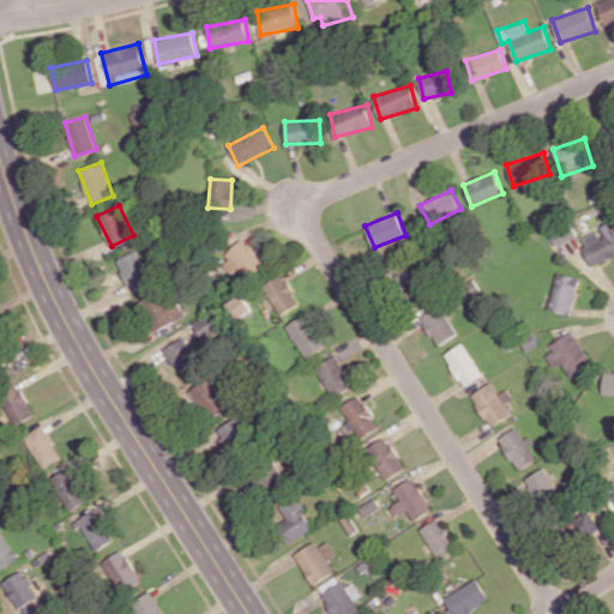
[(593,265),(613,256),(613,222),(600,229),(600,230),(581,239),(593,265)]
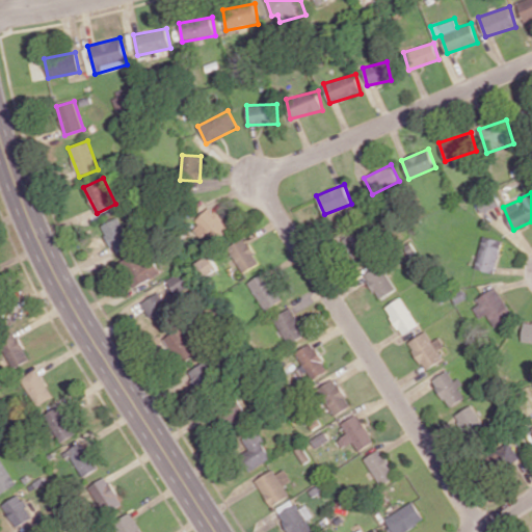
[(482,212),(500,206),(496,193),(477,200),(482,212)]
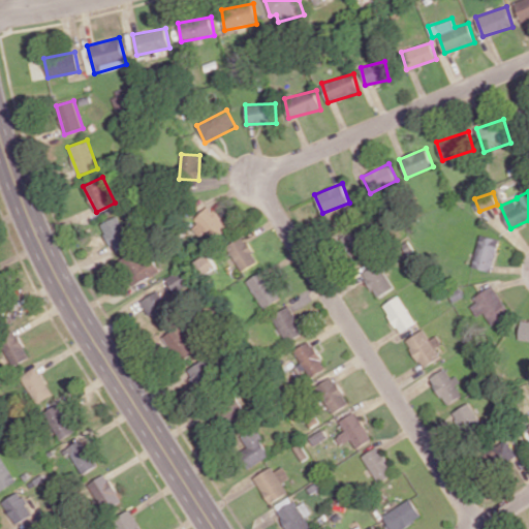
[(199,236),(206,230),(214,240),(228,226),(210,207),(190,224),(199,236)]
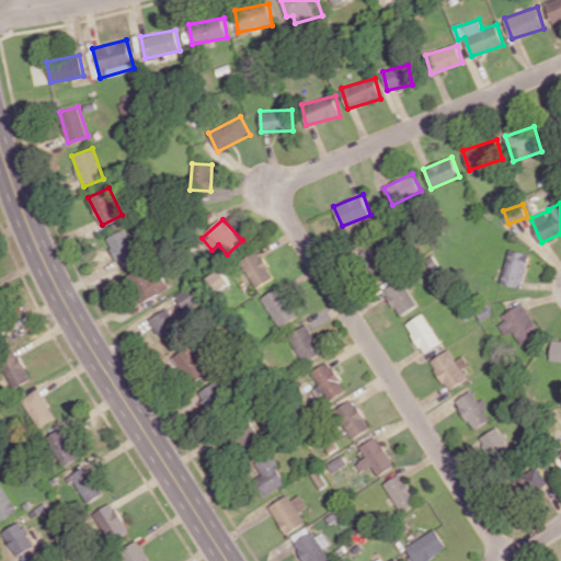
[(139,256),(127,228),(106,237),(118,265),(139,256)]
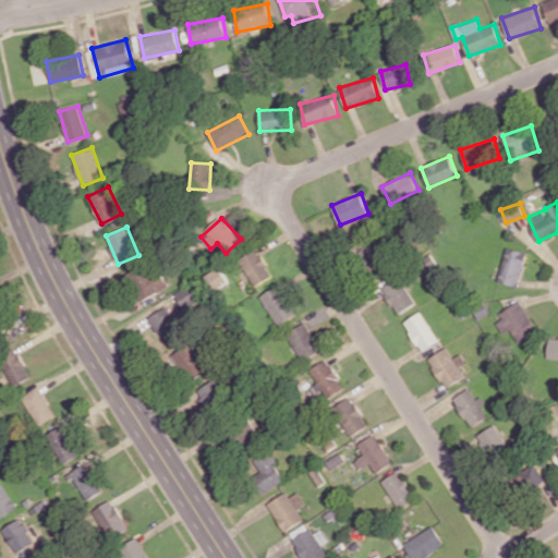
[(521,286),(525,251),(505,247),(499,282),(521,286)]
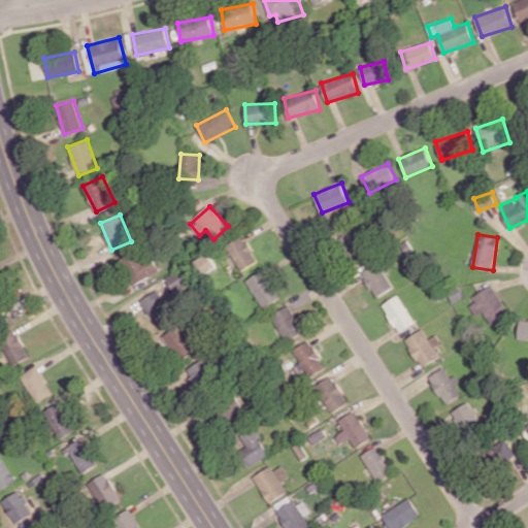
[(258,260),(242,235),(226,245),(241,270),(258,260)]
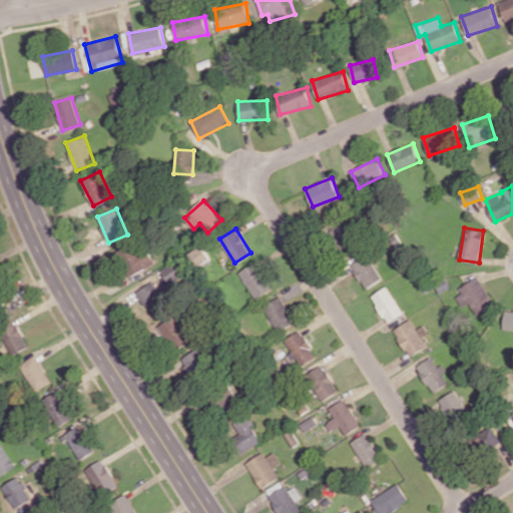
[(117,252),(130,277),(155,264),(143,239),(117,252)]
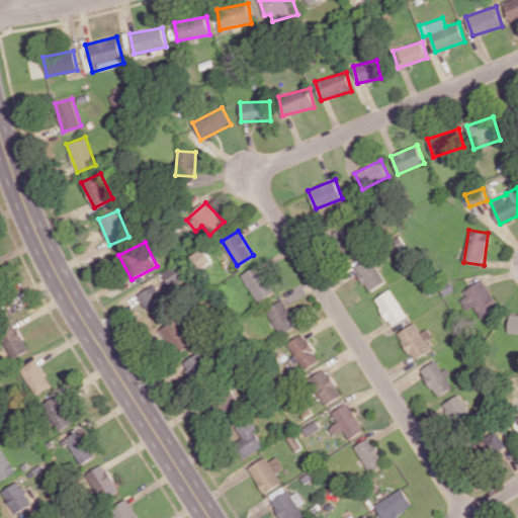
[(211,263),(206,248),(191,254),(197,268),(211,263)]
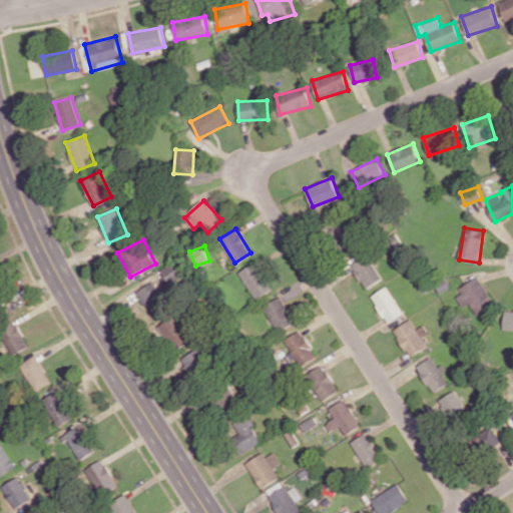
[(367,289),(382,278),(365,253),(350,265),(367,289)]
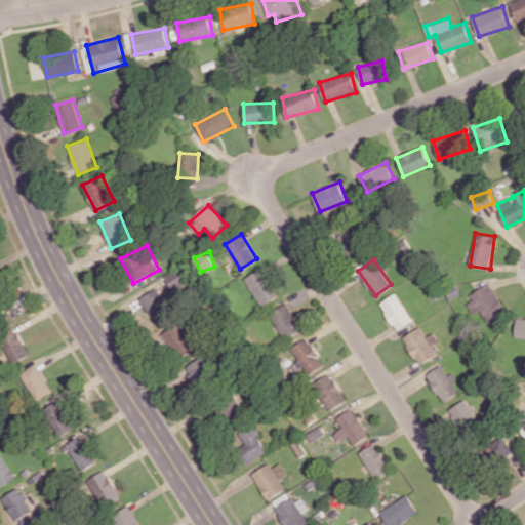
[(173,290),(188,282),(179,268),(165,276),(173,290)]
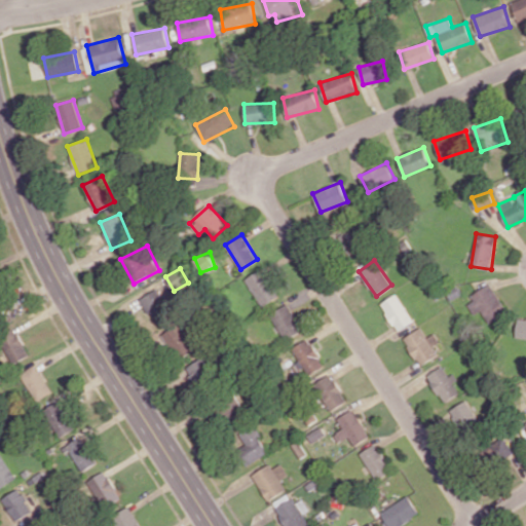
[(278,296),(262,268),(245,278),(262,306),(278,296)]
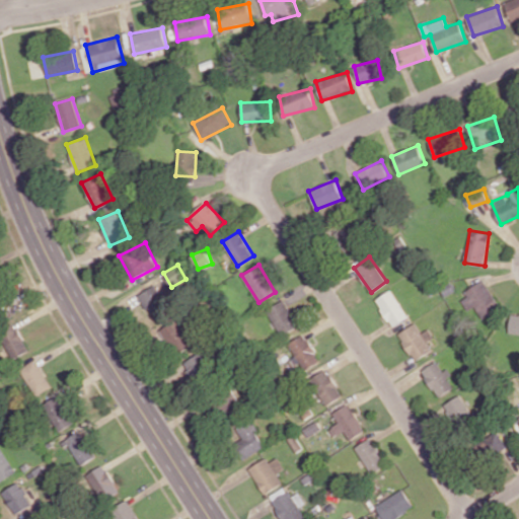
[(475,306),(483,318),(500,308),(486,282),(459,296),(467,310),(475,306)]
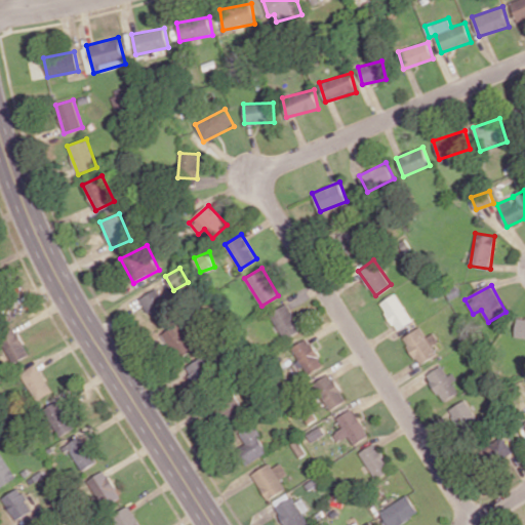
[(139,298),(150,315),(157,311),(158,312),(168,306),(157,287),(139,298)]
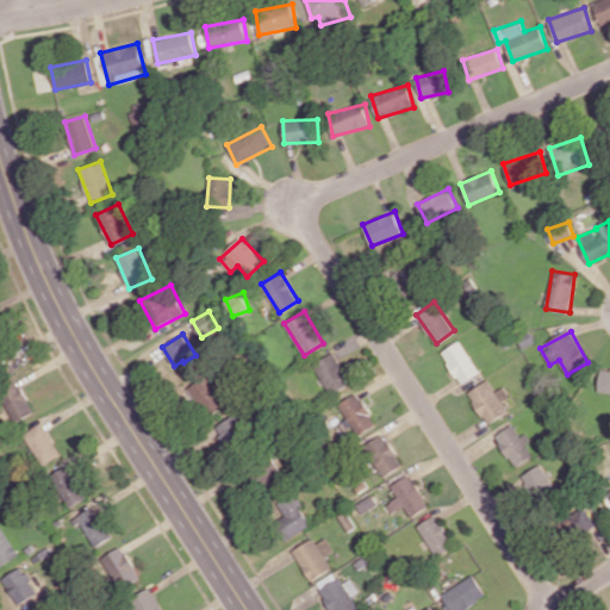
[(442,352),(460,384),(479,373),(460,341),(442,352)]
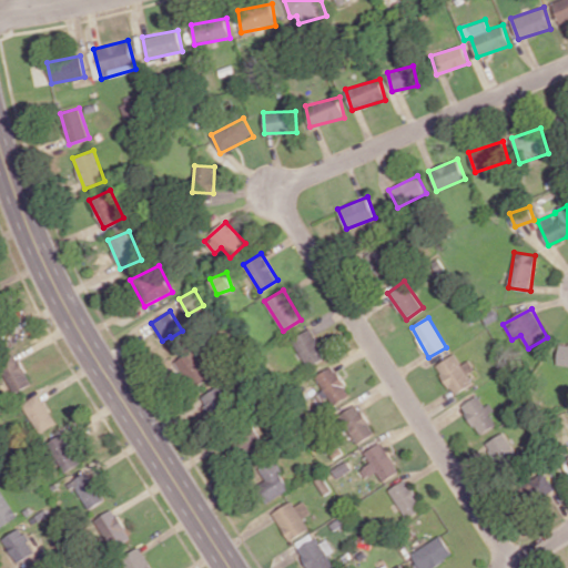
[(326,357),(310,328),(292,340),(308,367),(326,357)]
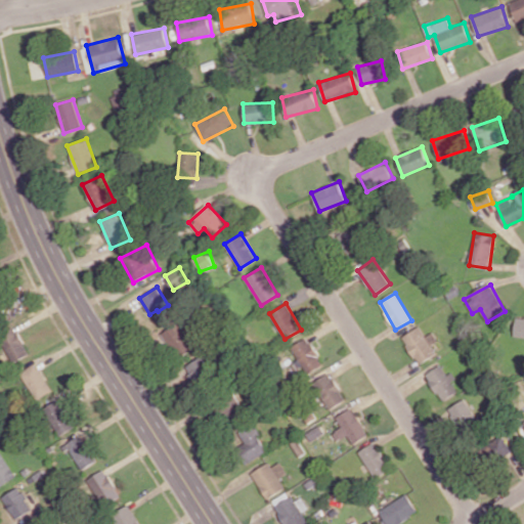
[(194,347),(181,321),(162,331),(175,357),(194,347)]
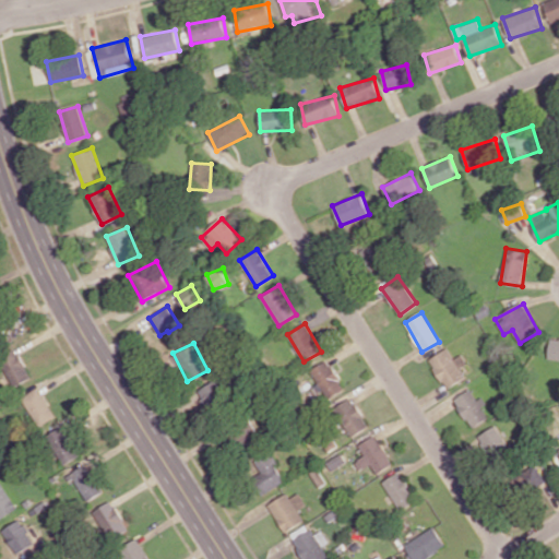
[(462,354),(453,358),(448,348),(429,358),(445,389),(465,378),(460,368),(467,364),(462,354)]
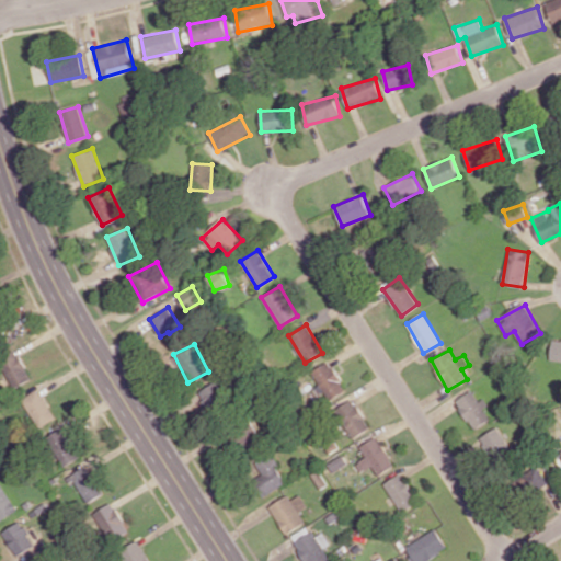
[(1,362),(13,388),(31,379),(20,353),(1,362)]
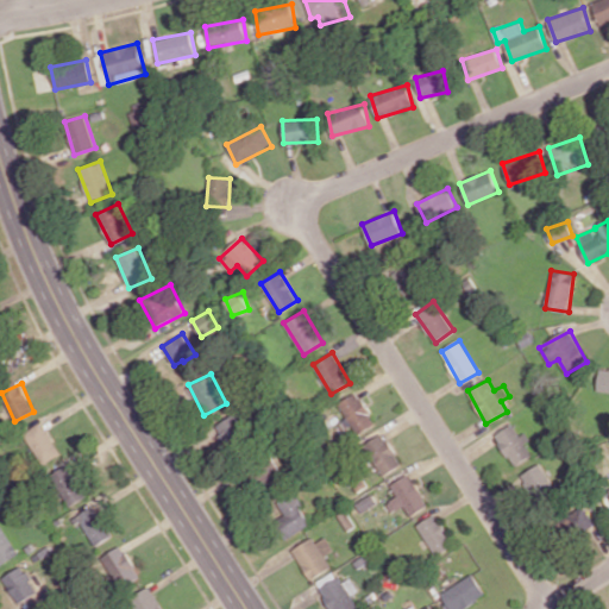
[(347,427),(352,425),(357,433),(375,424),(358,391),(336,403),(347,427)]
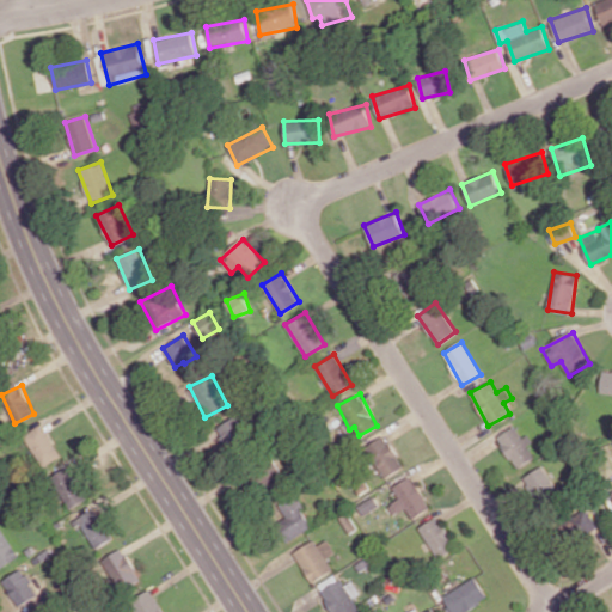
[(236,417),(215,428),(228,450),(248,439),(236,417)]
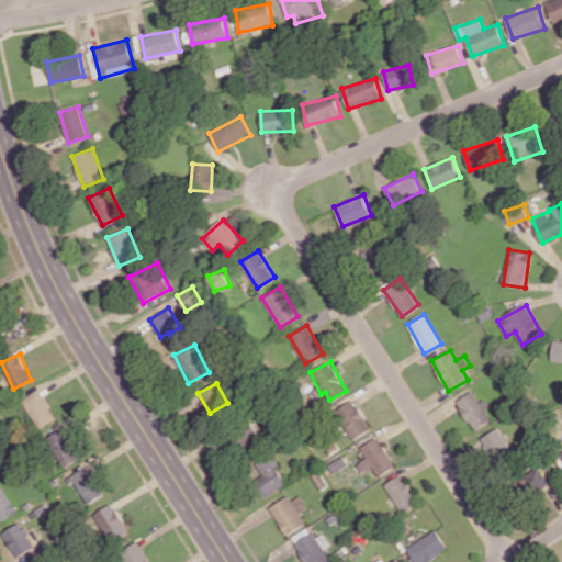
[(56,418),(38,389),(22,400),(40,429),(56,418)]
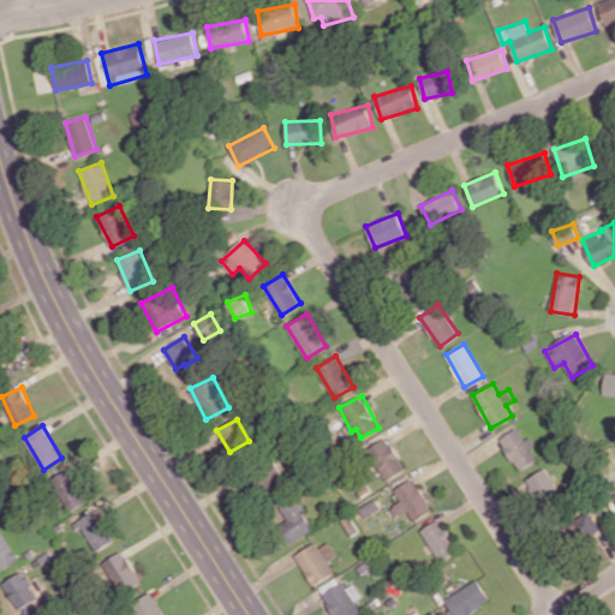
[(518,470),(539,459),(527,437),(524,440),(518,428),(500,437),(518,470)]
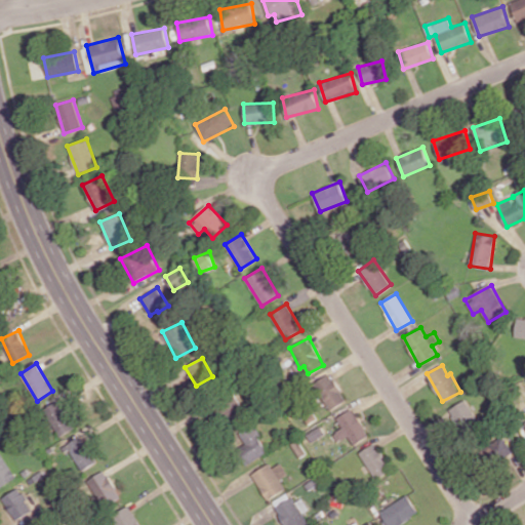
[(346,400),(329,373),(313,384),(329,410),(346,400)]
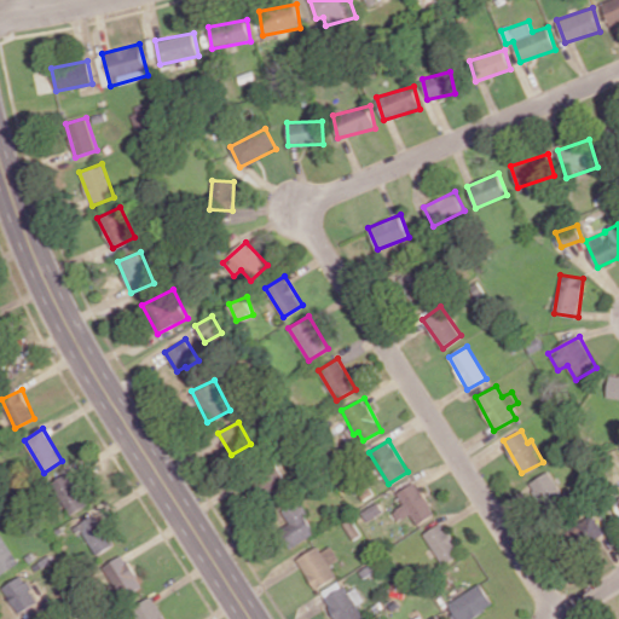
[(88,505),(71,472),(52,480),(69,514),(88,505)]
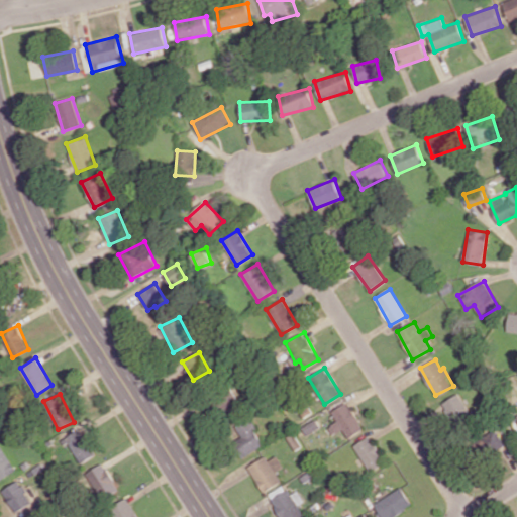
[(332,434),(343,428),(347,437),(363,430),(348,402),(331,410),(337,421),(328,426),(332,434)]
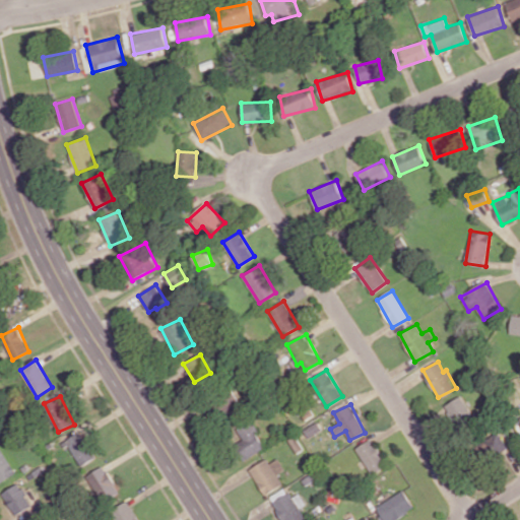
[(244,439),(236,444),(245,459),(266,447),(251,420),(238,428),(244,439)]
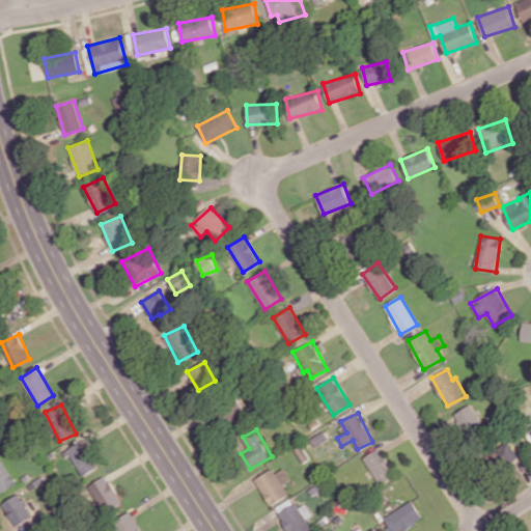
[(66,449),(84,476),(99,466),(81,440),(66,449)]
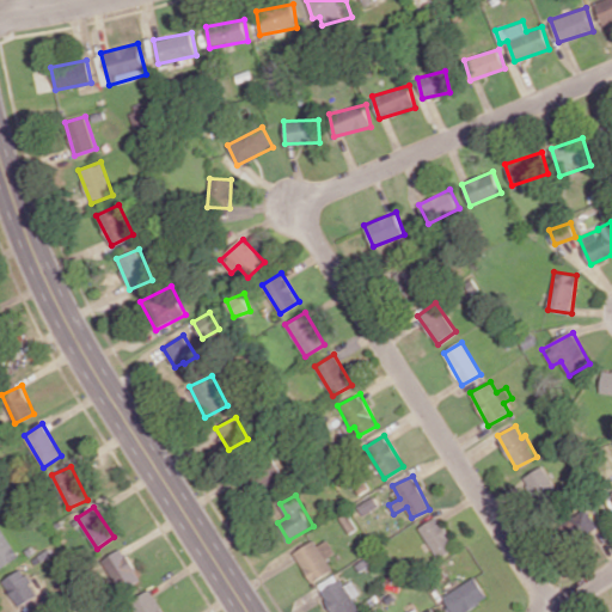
[(563,528),(592,534),(597,513),(568,507),(563,528)]
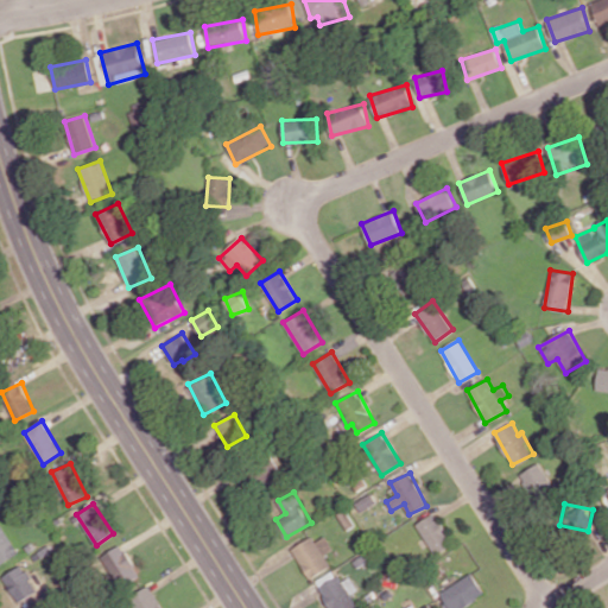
[(434,556),(453,546),(436,513),(417,523),(434,556)]
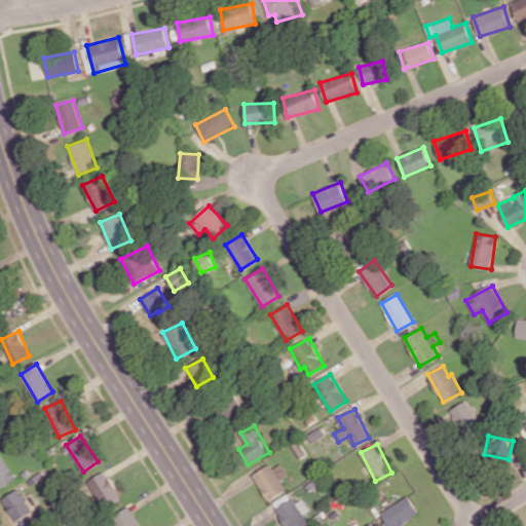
[(0,488),(16,478),(0,452),(0,488)]
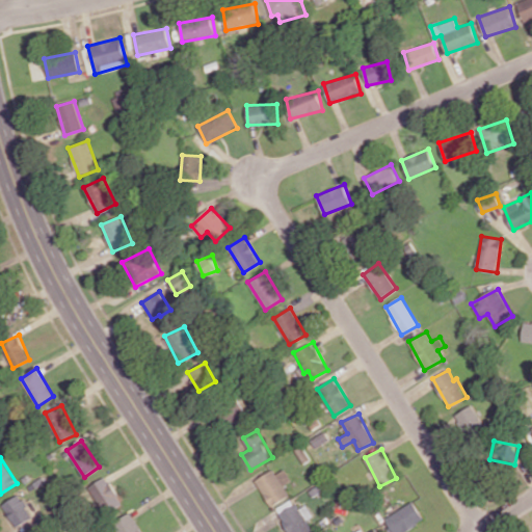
[(271,506),(290,496),(284,484),(291,480),(285,469),(276,474),(273,469),(256,480),(271,506)]
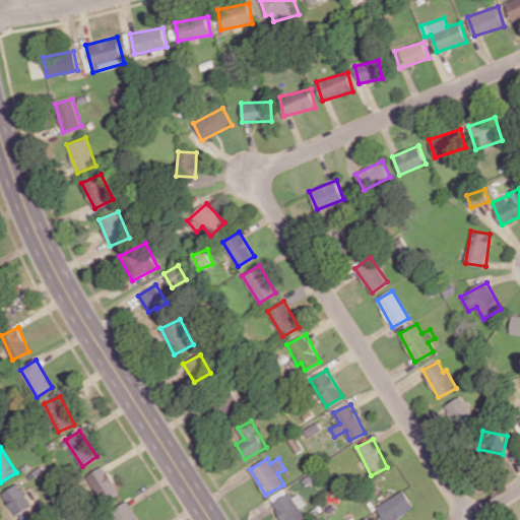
[(119,493),(105,465),(87,474),(101,502),(119,493)]
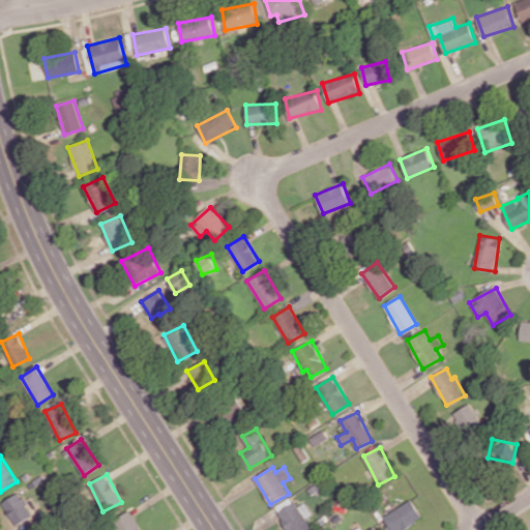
[(3,501),(16,526),(33,518),(21,492),(3,501)]
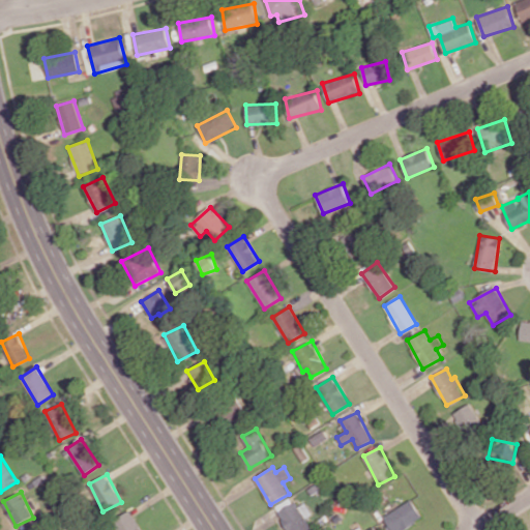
[(400,529),(422,520),(413,500),(384,513),(391,529),(400,529)]
